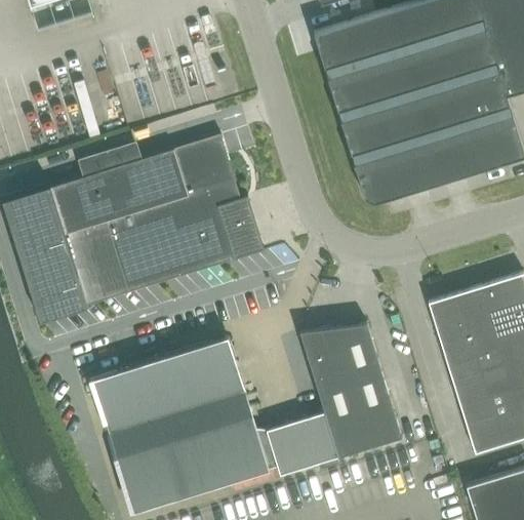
[(27,0),(31,11),(32,11),(32,9),(61,0),(27,0)]
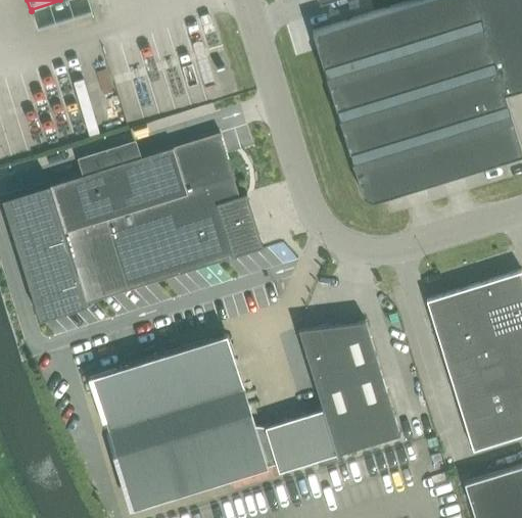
[(521,0),(425,0),(312,36),(363,199),(372,205),(521,158),(521,153),(505,98),(521,92),(521,0)]
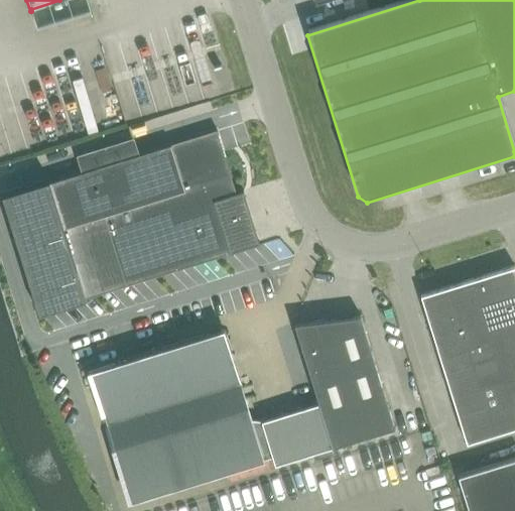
[(48,184),(1,200),(38,318),(85,304),(85,302),(259,249),(258,246),(251,248),(237,201),(244,198),(243,196),(236,198),(216,134),(170,148),(170,149),(139,158),(83,176),(48,186),(48,184)]
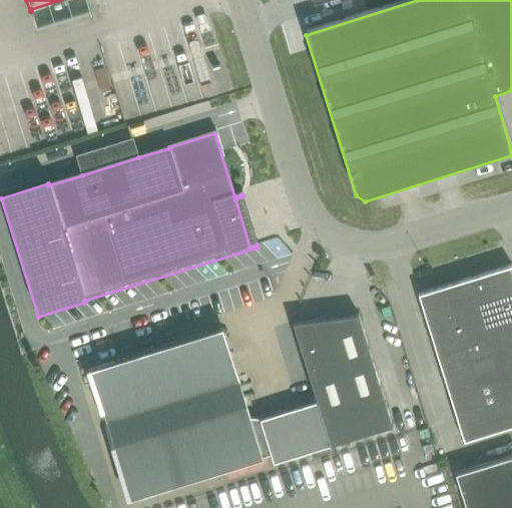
[(511,429),(511,274),(511,270),(418,298),(464,445),(511,429)]
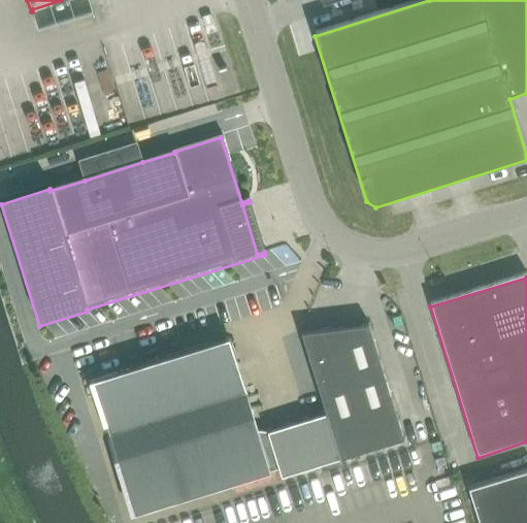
[(326,417),(267,435),(257,434),(231,351),(209,348),(91,384),(133,518),(278,472),(281,480),(403,443),(368,328),(301,336),(326,417)]
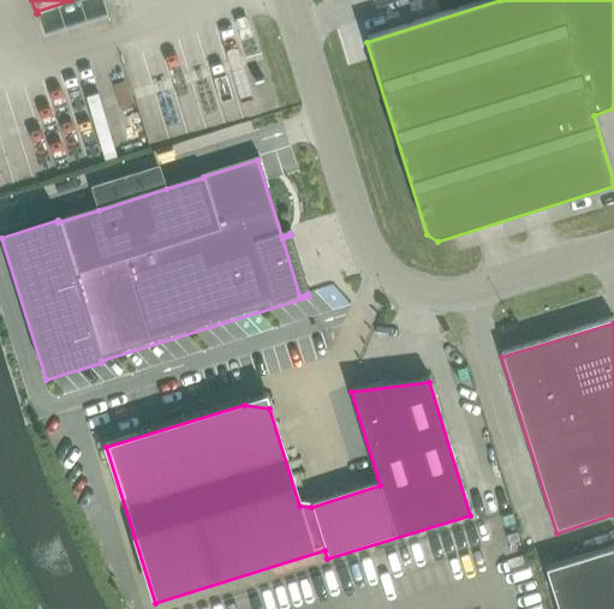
[(613,608),(613,550),(546,573),(556,608),(613,608)]
